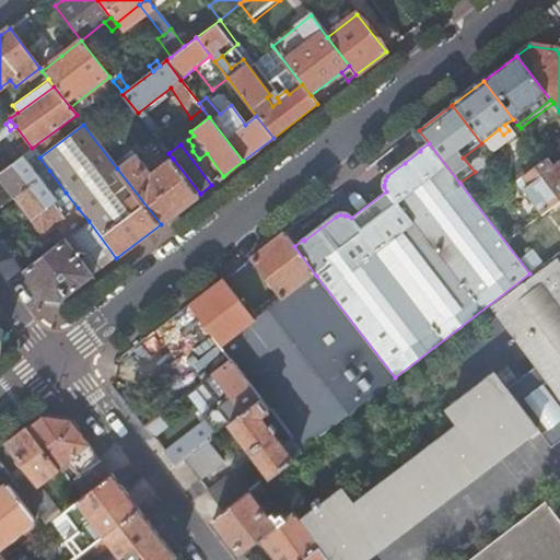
[(27,161),(36,153),(33,149),(23,155),(27,161)]
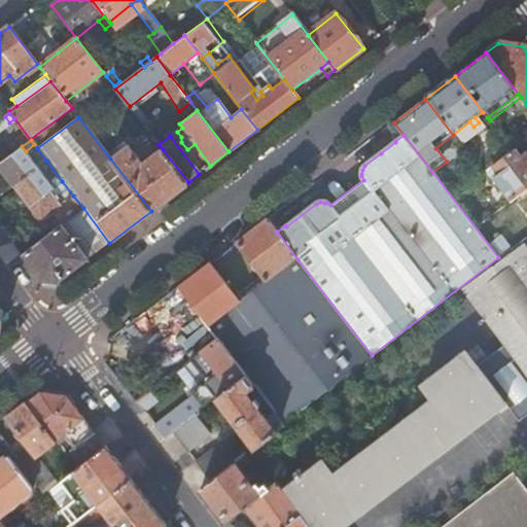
[(9,145),(14,152),(20,148),(14,141),(9,145)]
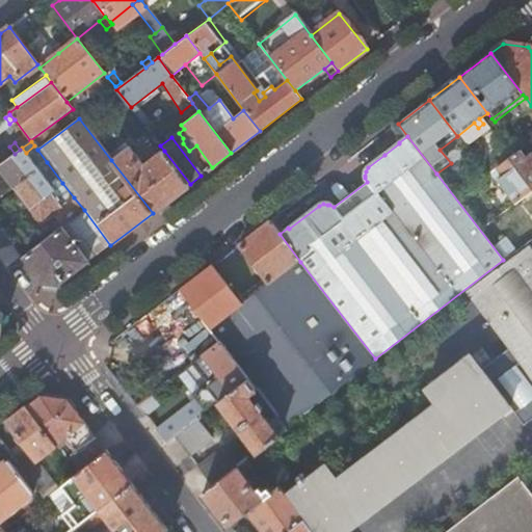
[(47,162),(37,150),(34,145),(26,153),(38,169),(42,166),(47,162)]
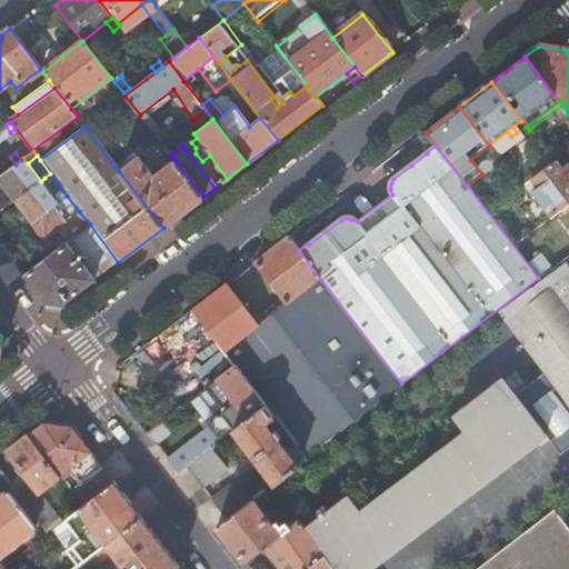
[(0,211),(15,201),(41,181),(28,163),(23,158),(21,160),(16,165),(9,170),(0,176),(0,182),(5,188),(0,191),(0,211)]
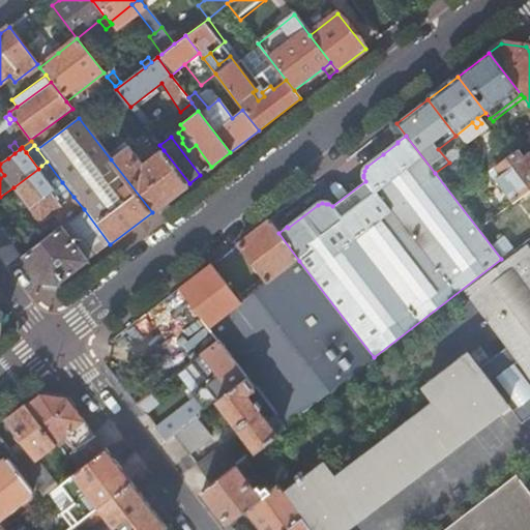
[(152,212),(189,183),(164,150),(143,166),(128,147),(111,159),(152,212)]
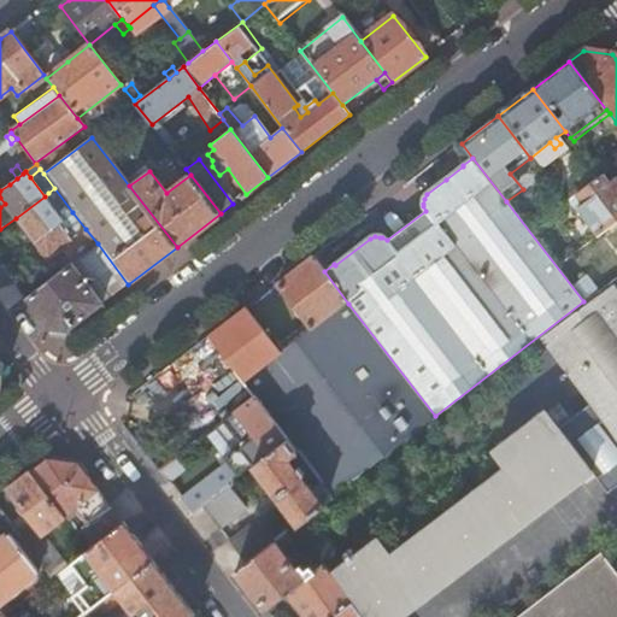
[(599,236),(616,222),(616,180),(607,186),(601,178),(577,197),(583,205),(579,209),(599,236)]
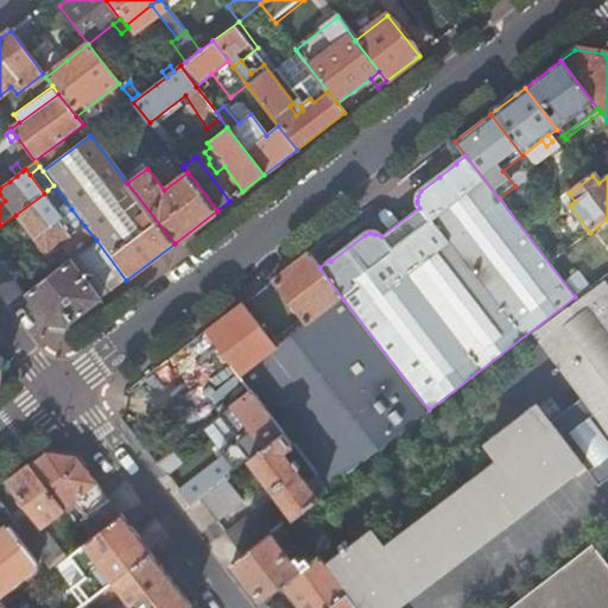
[(69,236),(84,226),(71,209),(69,210),(63,203),(55,208),(50,201),(54,198),(48,190),(44,194),(16,215),(31,235),(48,257),(67,242),(70,239),(69,236)]
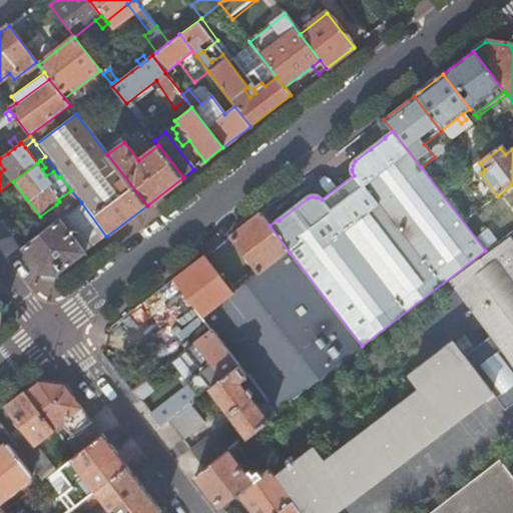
[(68,213),(81,202),(71,190),(58,199),(59,201),(56,204),(65,215),(68,213)]
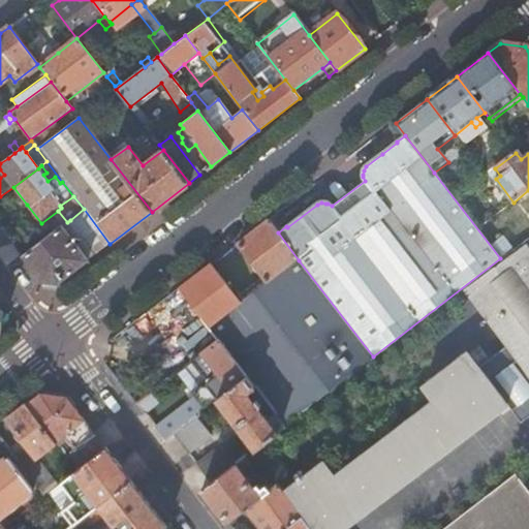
[(96,254),(110,244),(84,209),(70,220),(96,254)]
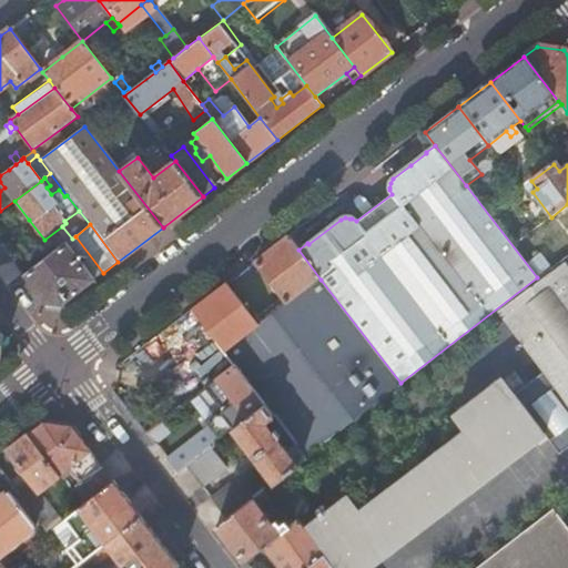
[(203,325),(224,353),(226,352),(306,456),(399,384),(320,280),(321,280),(298,250),(288,236),(279,245),(264,255),(255,263),(287,304),(257,326),(226,284),(216,292),(192,311),(203,325)]
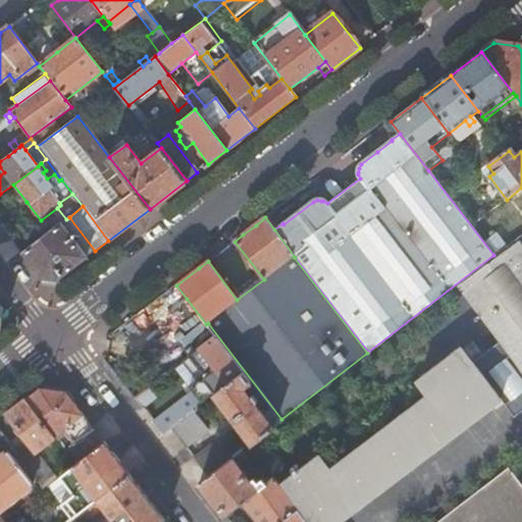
[(61,223),(22,253),(42,277),(58,278),(87,257),(61,223)]
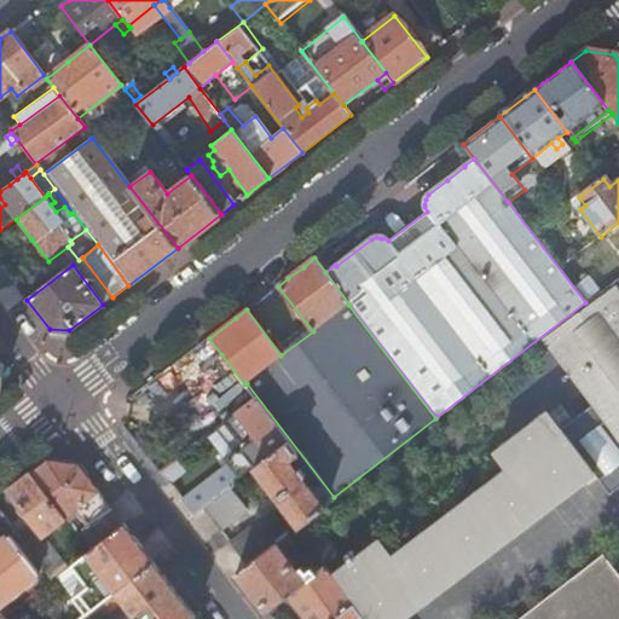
[(618,293),(613,284),(543,337),(596,405),(561,432),(548,414),(495,455),(508,472),(393,560),(380,542),(335,577),(357,605),(356,606),(365,618),(618,618),(618,571),(606,554),(521,618),(404,618),(594,474),(611,496),(618,489),(618,293)]
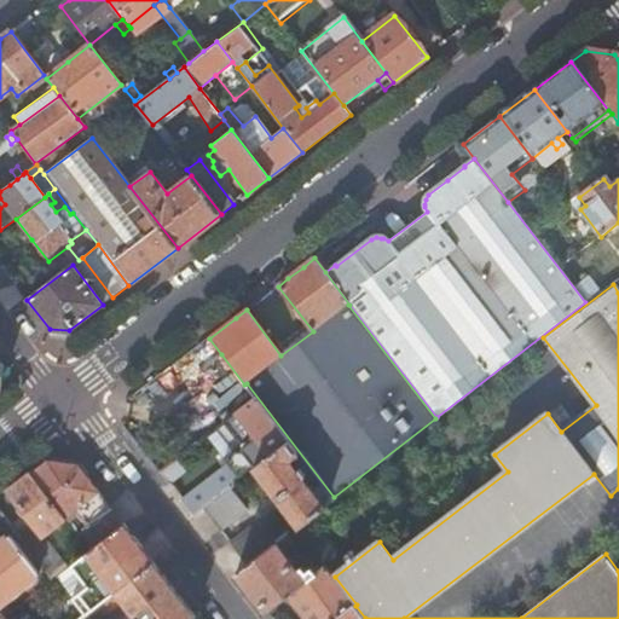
[(230,466),(183,502),(189,509),(194,516),(204,509),(229,490),(255,468),(289,443),(255,399),(237,414),(255,438),(244,446),(244,453),(235,453),(225,461),(230,466)]
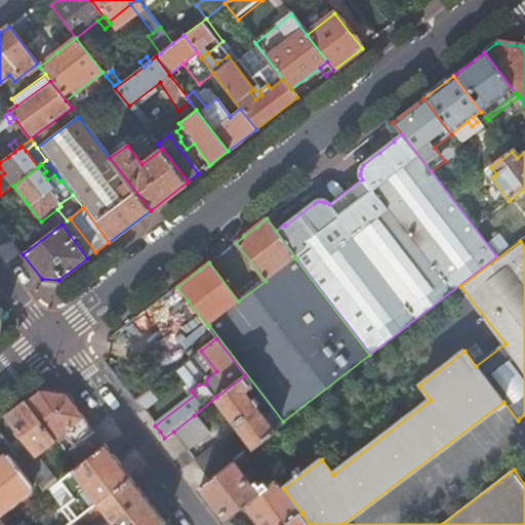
[(282,423),(245,375),(216,397),(235,422),(253,447),(282,425),(282,423)]
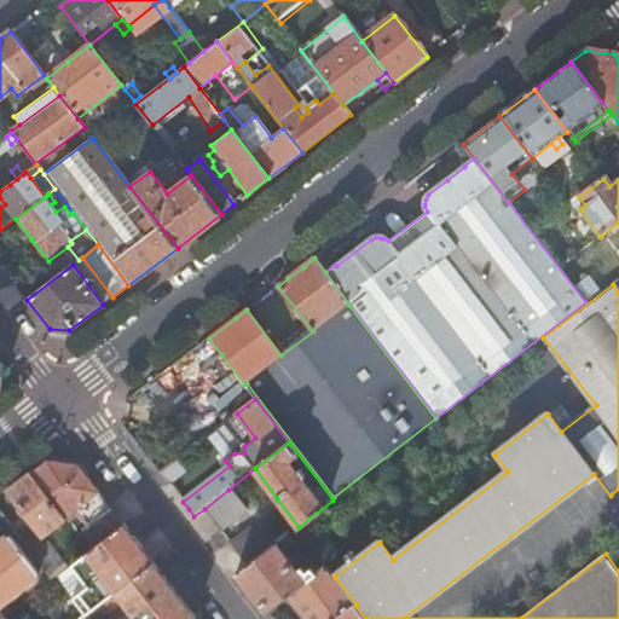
[(30,475),(64,520),(74,513),(86,528),(111,509),(77,466),(46,462),(30,475)]
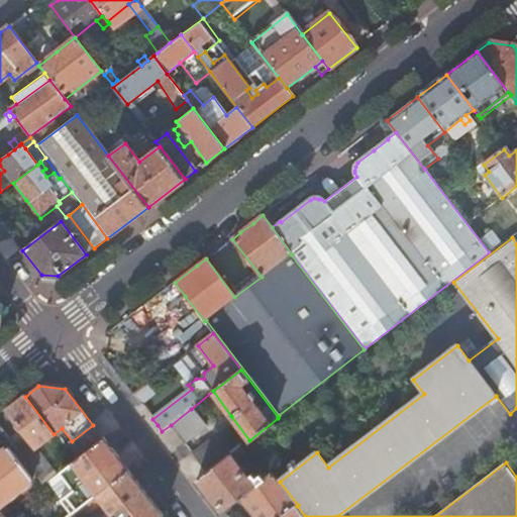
[(25,397),(6,411),(35,448),(54,434),(25,397)]
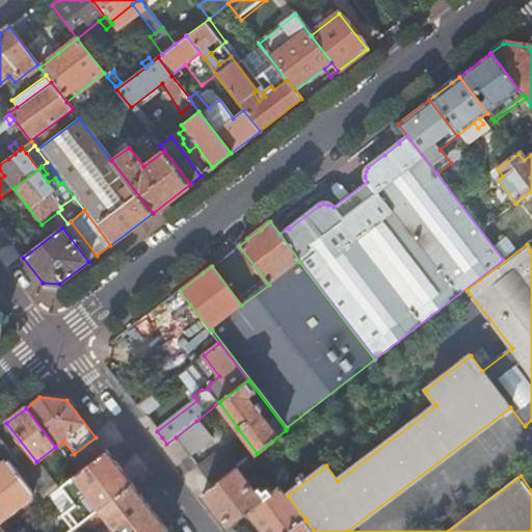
[(211,442),(196,421),(176,437),(190,457),(211,442)]
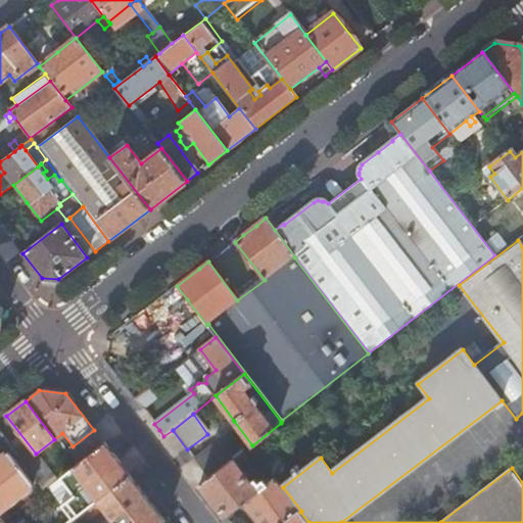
[(64,452),(76,468),(105,445),(94,430),(73,446),(64,452)]
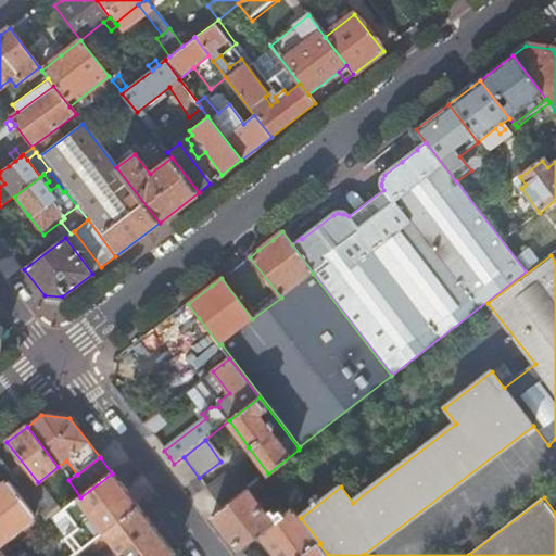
[(223,508),(245,491),(229,471),(206,488),(223,508)]
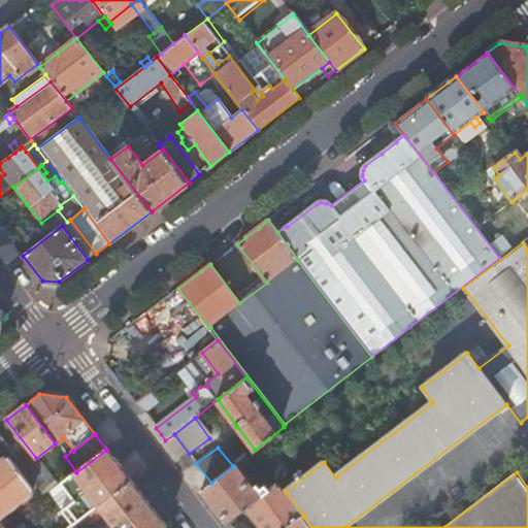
[(73,474),(61,484),(75,503),(62,514),(72,527),(131,482),(119,465),(106,450),(76,472),(73,474)]
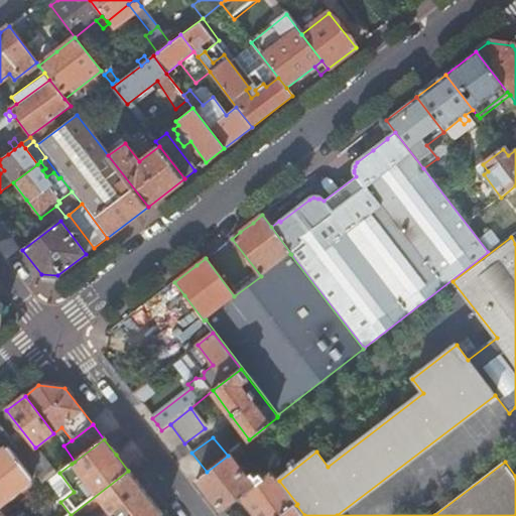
[(40,456),(28,440),(16,449),(28,465),(40,456)]
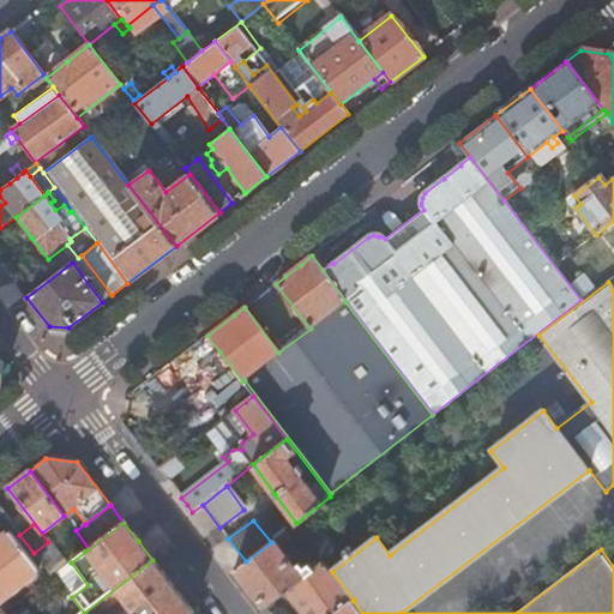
[(0,600),(38,572),(10,534),(0,541),(0,600)]
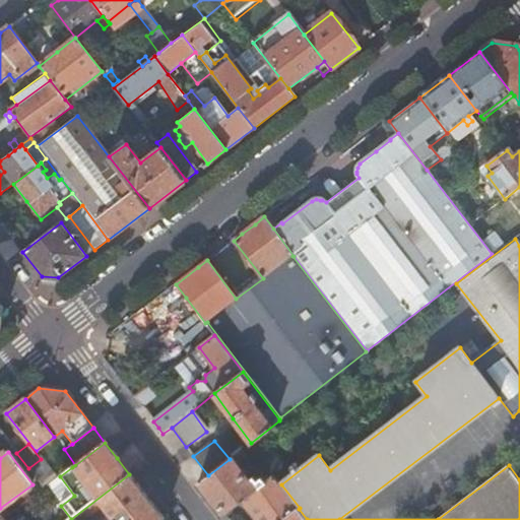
[(208,475),(200,482),(211,498),(223,514),(241,501),(266,482),(262,477),(257,480),(254,476),(250,479),(232,457),(230,459),(208,475)]
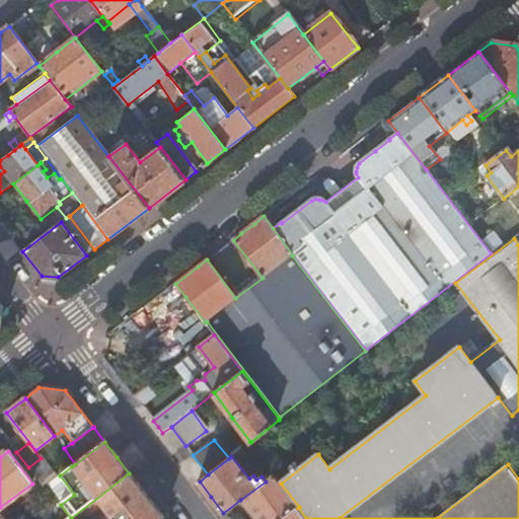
[(41,458),(28,467),(44,488),(56,478),(41,458)]
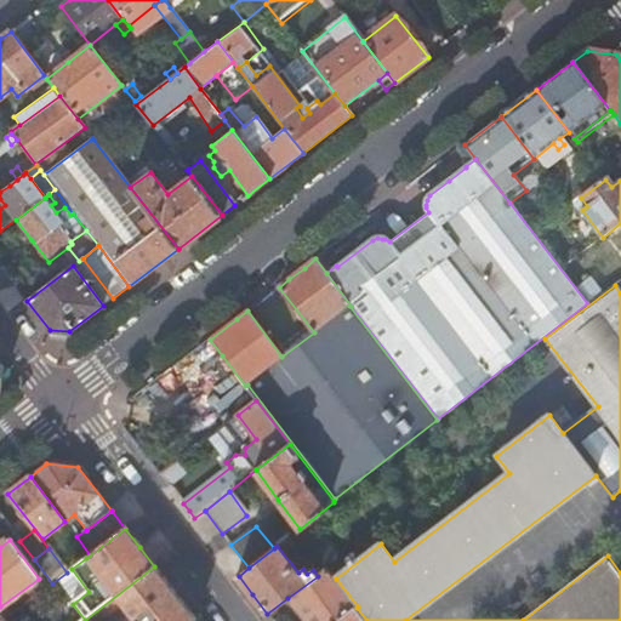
[(85,620),(84,620),(101,620),(117,610),(120,604),(134,620),(192,620),(195,619),(175,593),(154,567),(85,620)]
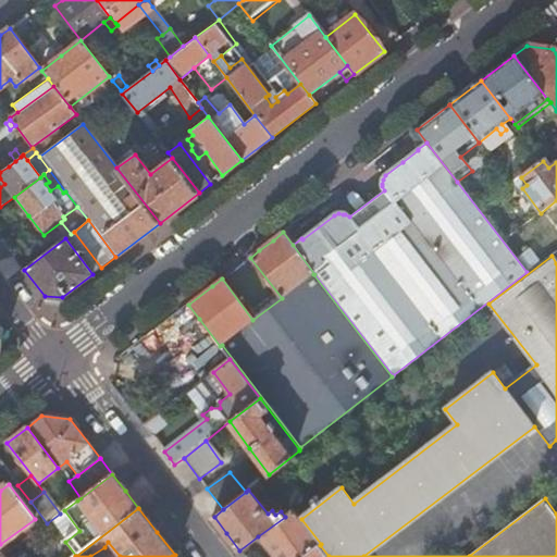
[(301,519),(294,510),(285,517),(258,536),(272,554),(273,556),(304,556),(320,545),(321,544),(301,519)]
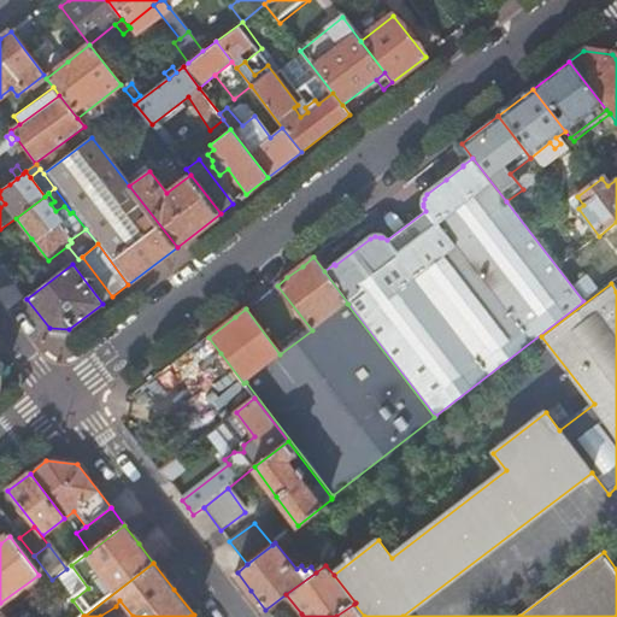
[(364,616),(354,604),(336,616),(364,616)]
